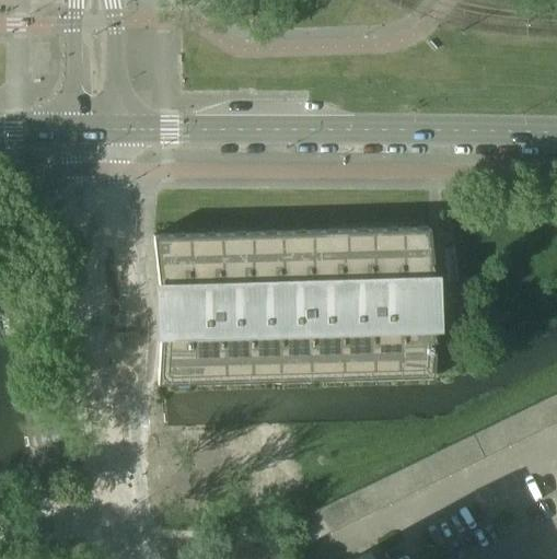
[(255,380),(286,379),(434,374),(438,316),(429,317),(428,306),(399,307),(398,326),(368,324),(368,326),(337,325),(337,327),(306,325),(306,328),(276,326),(276,329),(246,327),(245,329),(216,328),(216,330),(180,328),(178,287),(215,282),(215,284),(244,281),(245,283),(275,280),(275,282),(305,279),(305,282),(336,278),(336,281),(367,278),(367,280),(396,277),(397,279),(427,276),(428,282),(426,282),(426,283),(438,283),(431,225),(155,234),(161,287),(169,287),(169,291),(165,291),(164,291),(162,292),(161,293),(160,294),(160,295),(159,297),(159,298),(159,299),(160,300),(160,301),(161,302),(161,303),(163,304),(164,304),(165,304),(170,304),(170,328),(162,329),(160,382),(255,380)]
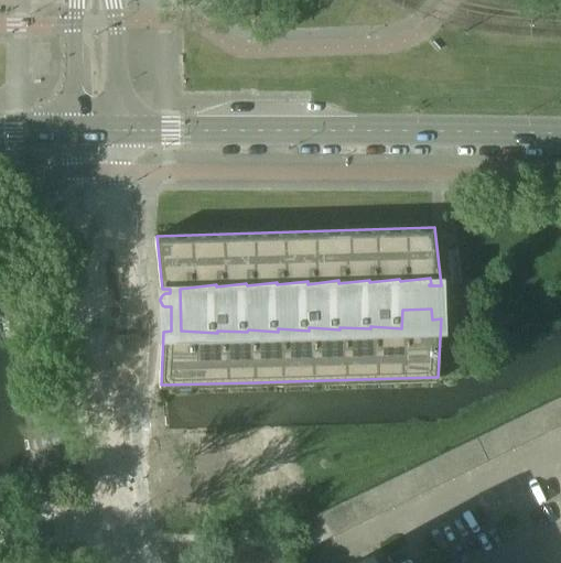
[(560,396),(550,401),(560,423),(560,396)]
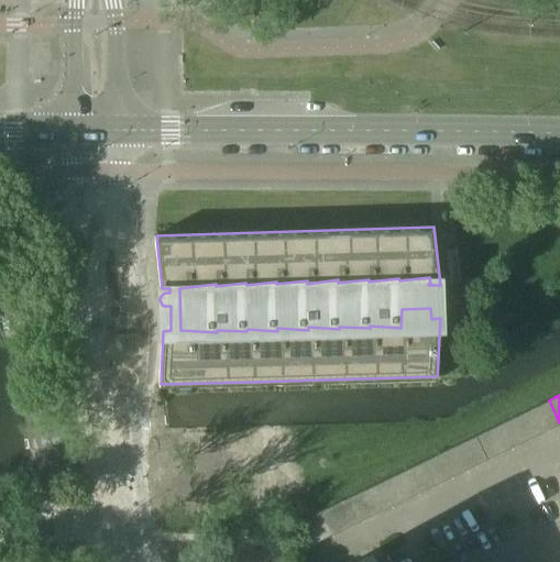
[(503,422),(491,429),(503,452),(514,447),(503,422)]
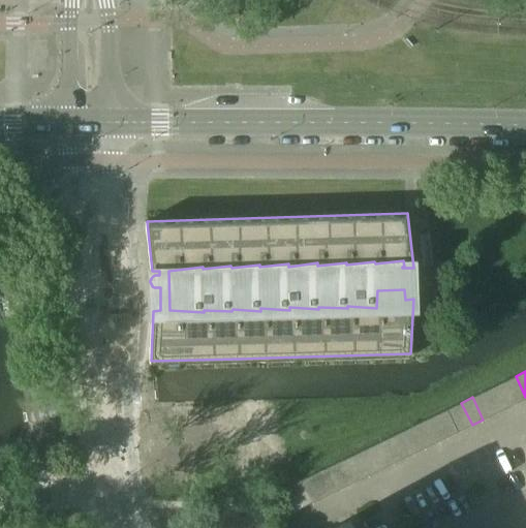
[(461,403),(450,408),(460,431),(472,425),(461,403)]
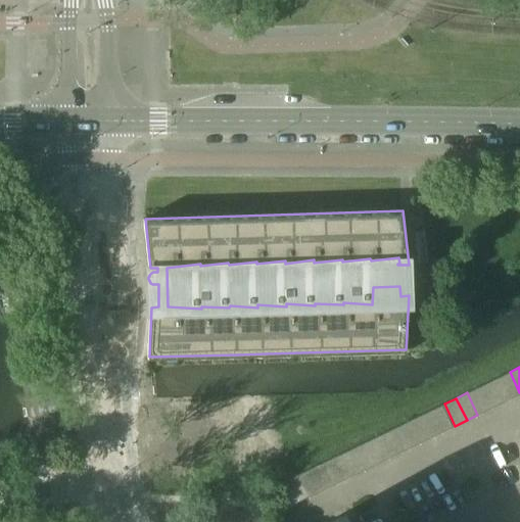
[(444,404),(432,410),(443,431),(455,426),(444,404)]
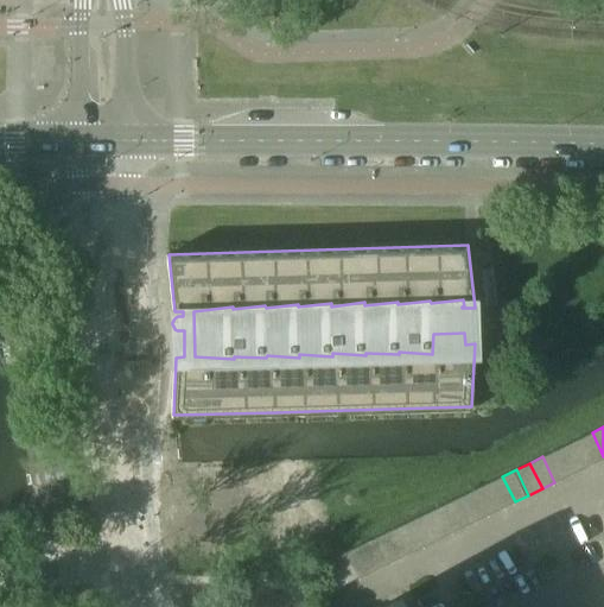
[(502,476),(490,482),(502,509),(515,501),(502,476)]
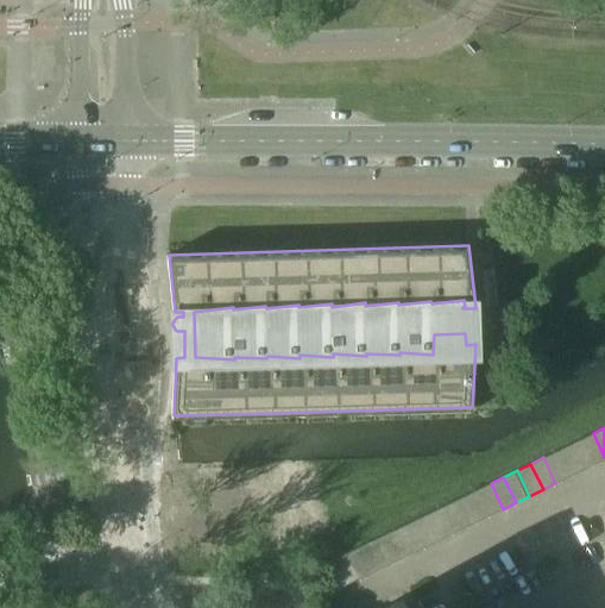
[(491,483),(478,489),(490,515),(503,509),(491,483)]
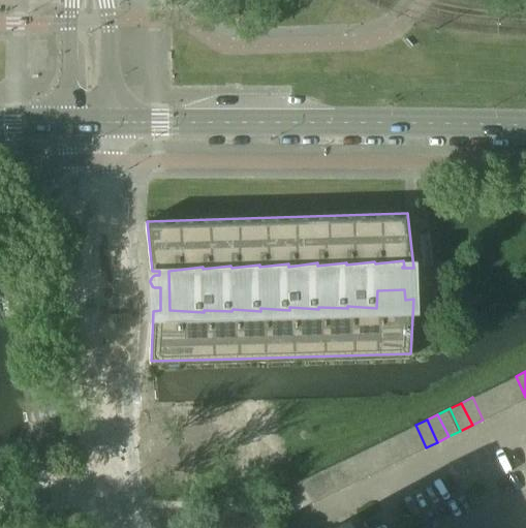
[(415,425),(404,430),(415,453),(426,447),(415,425)]
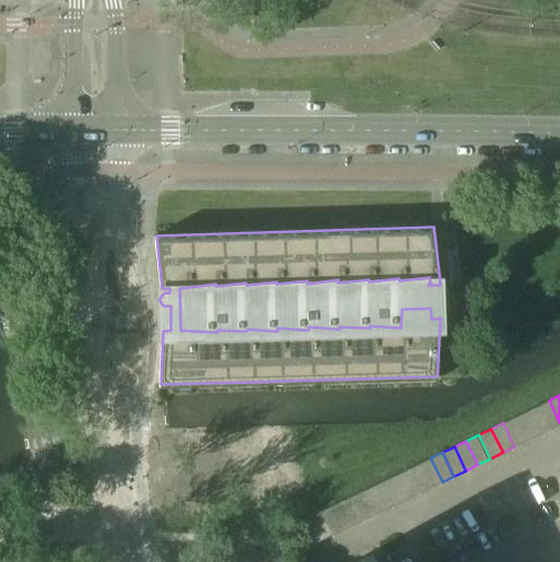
[(430,458),(419,463),(430,487),(442,482),(430,458)]
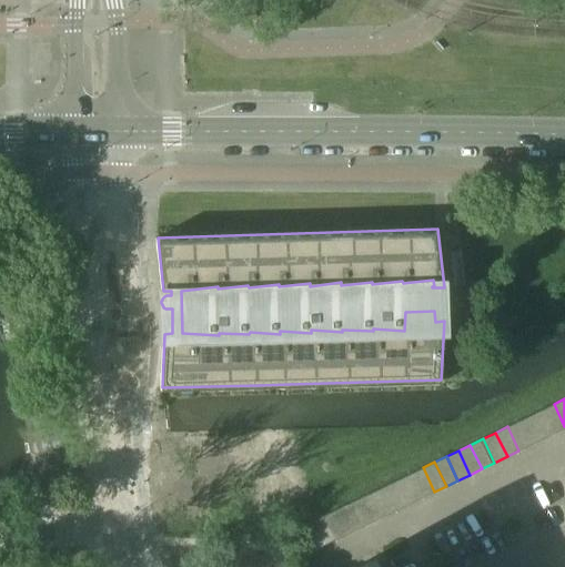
[(423,467),(411,474),(423,497),(434,492),(423,467)]
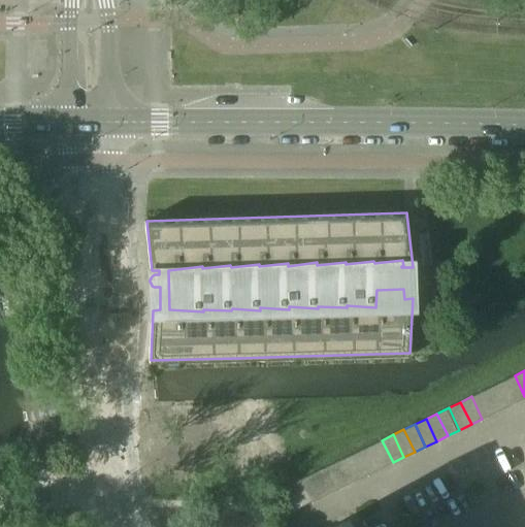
[(382,440),(370,446),(382,468),(393,462),(382,440)]
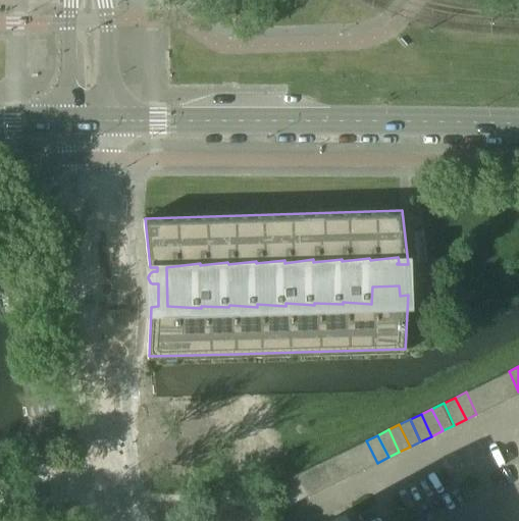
[(366,440),(355,446),(366,468),(377,463),(366,440)]
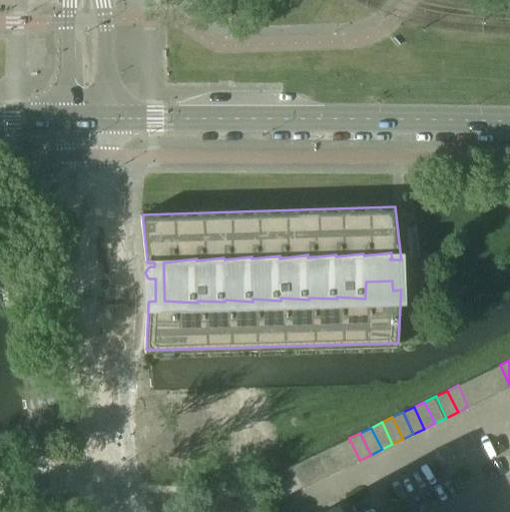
[(349,438),(339,443),(350,465),(360,460),(349,438)]
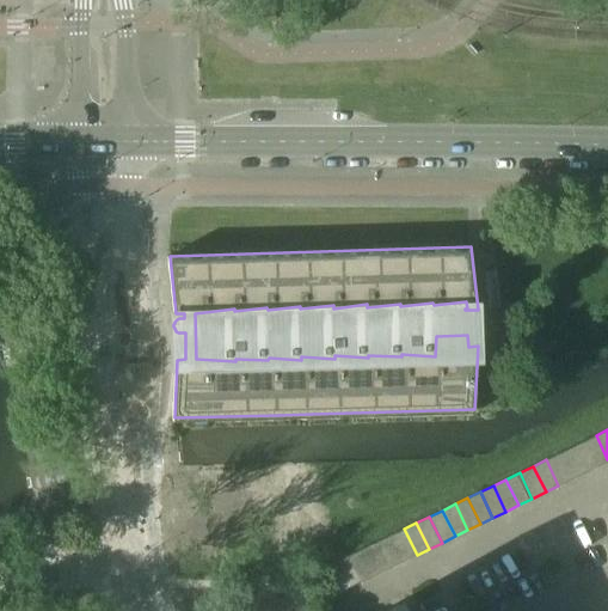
[(404,529),(391,536),(403,561),(417,555),(404,529)]
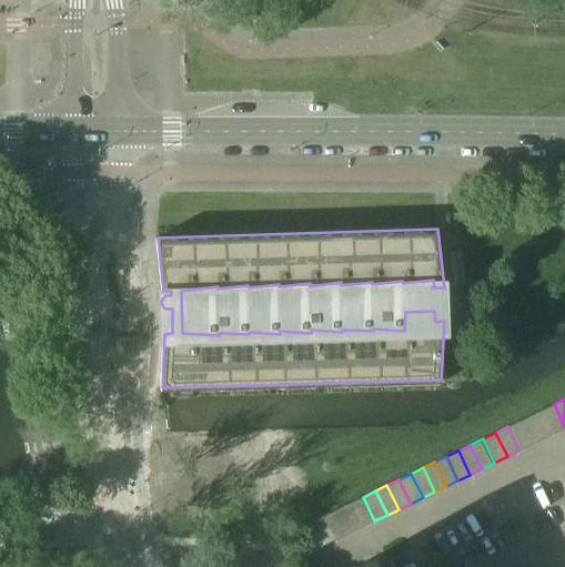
[(363,497),(351,503),(363,527),(374,520),(363,497)]
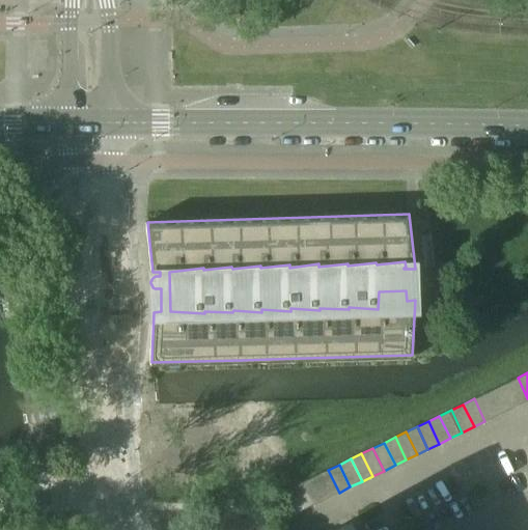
[(328,470),(316,476),(327,498),(339,493),(328,470)]
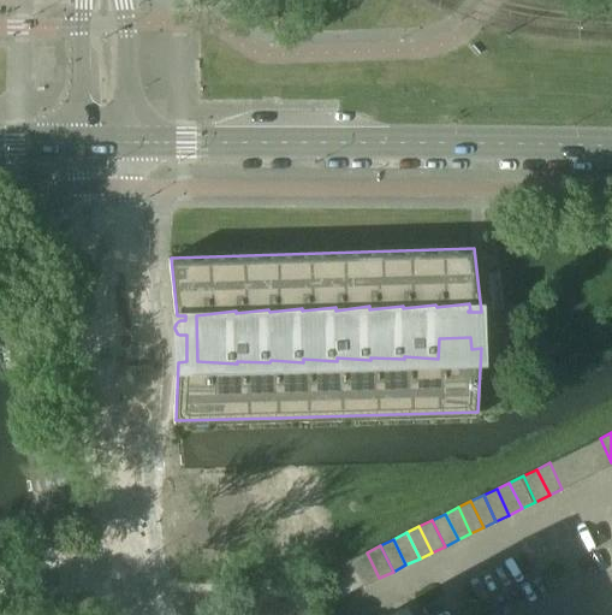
[(367,553),(354,559),(367,584),(379,578),(367,553)]
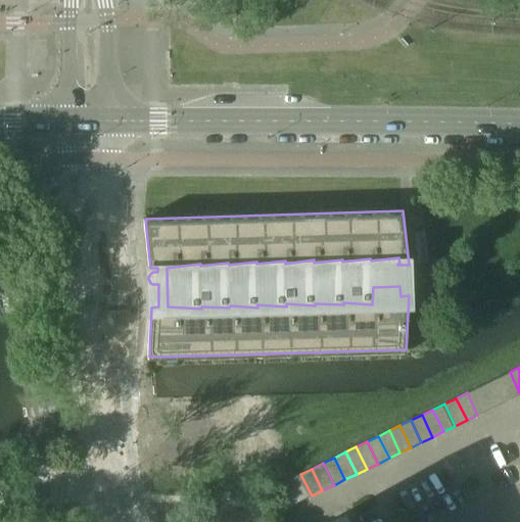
[(300,474),(289,479),(299,502),(312,495),(300,474)]
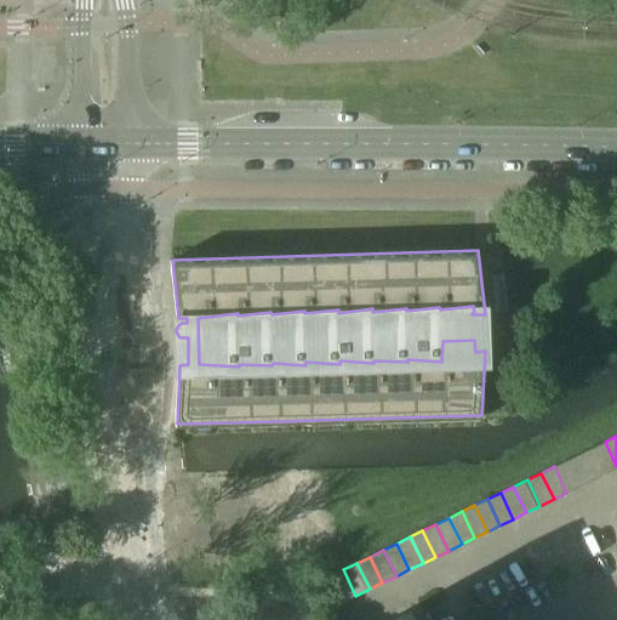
[(341,603),(355,596),(343,569),(329,576),(341,603)]
